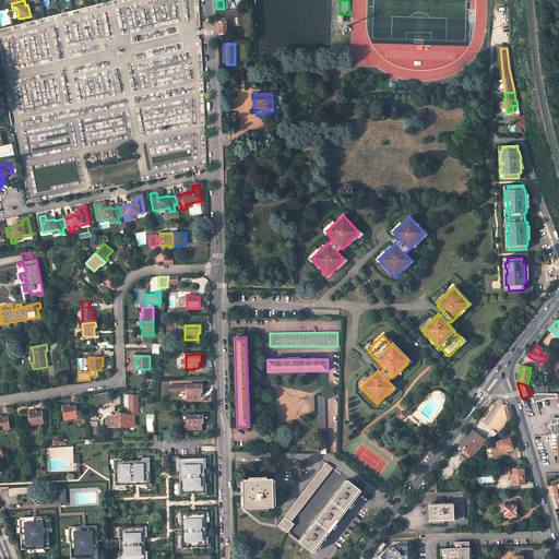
[(187,392),(187,400),(200,400),(200,392),(202,392),(202,385),(187,385),(187,389),(187,392)]
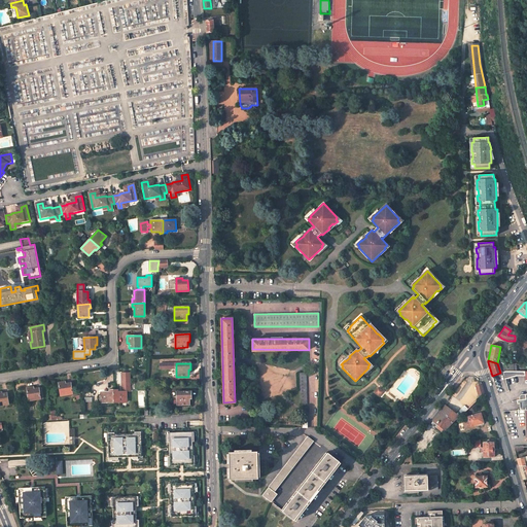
[(513,364),(504,364),(497,363),(500,373),(501,373),(506,372),(513,372),(513,364)]
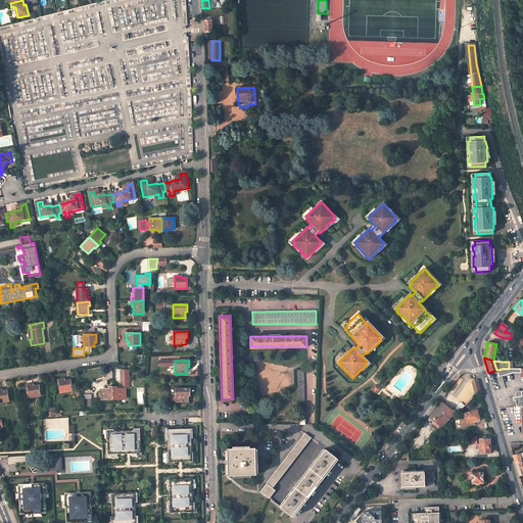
[(503,369),(497,370),(500,377),(513,373),(521,373),(521,369),(509,369),(503,369)]
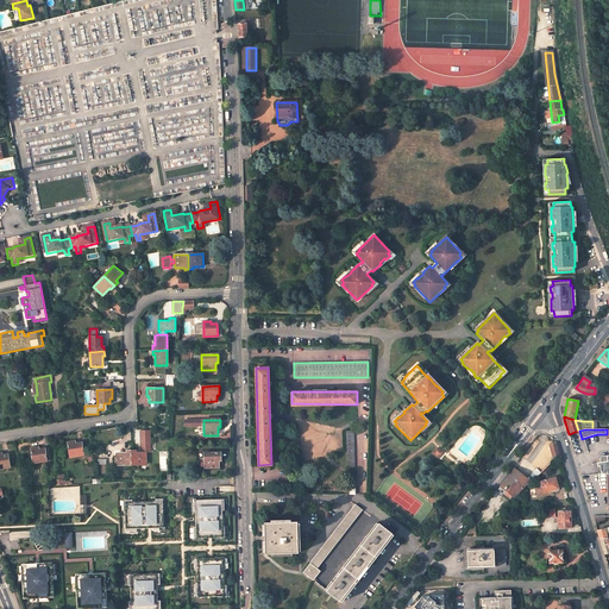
[(150,439),(140,439),(142,452),(146,452),(146,451),(151,451),(150,439)]
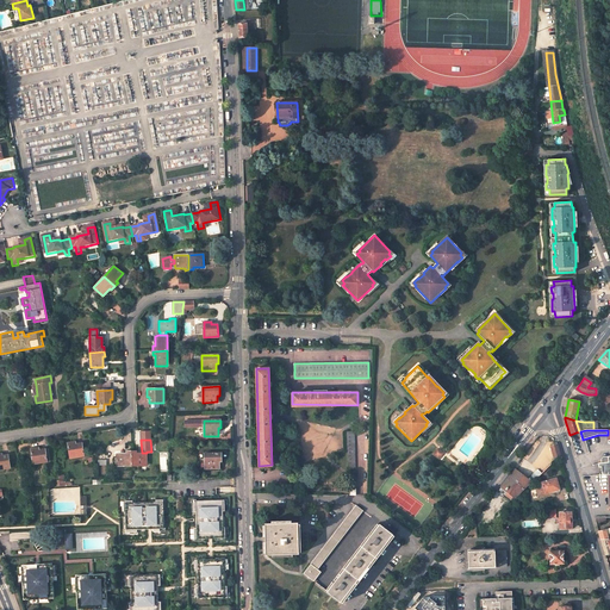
[(75,442),(68,443),(70,459),(85,456),(82,443),(76,444),(75,442)]
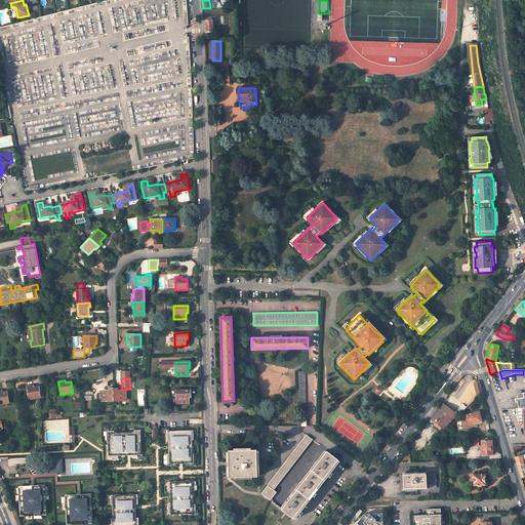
[(479,381),(474,384),(477,396),(482,391),(479,381)]
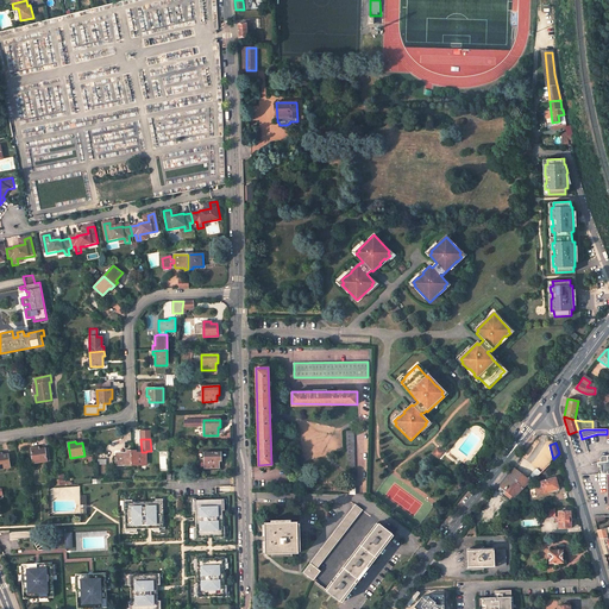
[(38,447),(31,449),(33,463),(48,460),(45,449),(38,450),(38,447)]
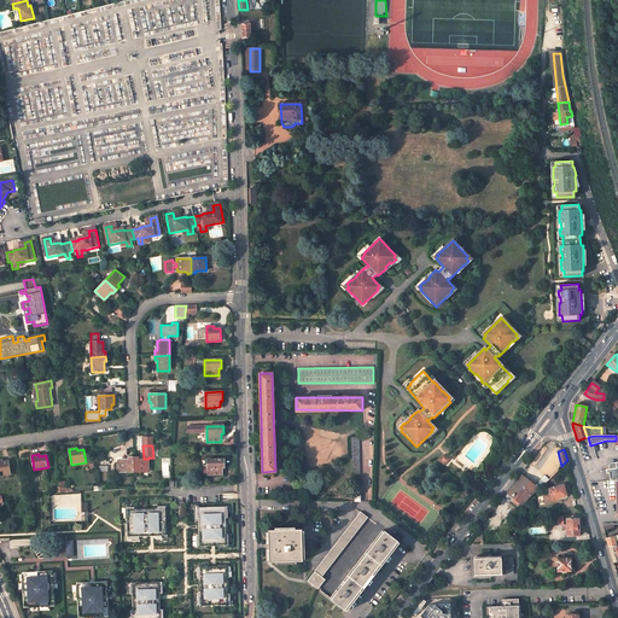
[(442,455),(437,461),(443,466),(448,460),(442,455)]
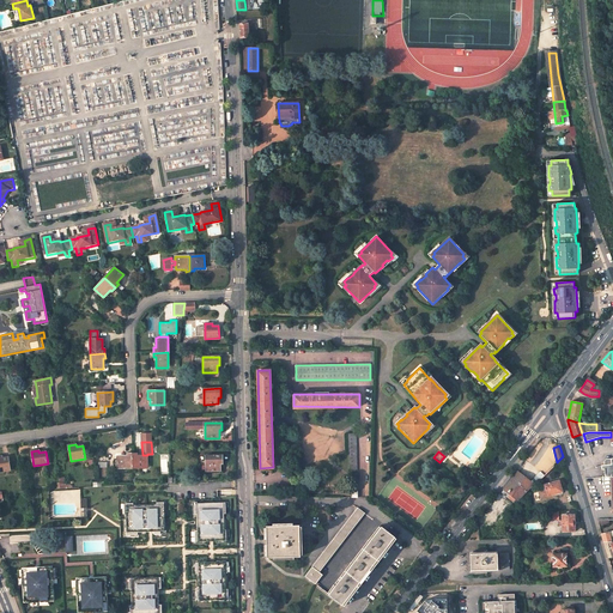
[(127,456),(117,456),(119,469),(133,468),(133,454),(127,454),(127,456)]
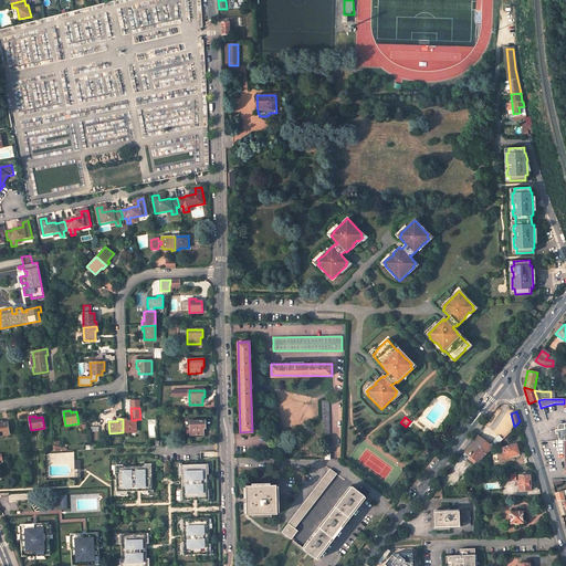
[(136,421),(136,420),(132,420),(127,420),(127,419),(123,419),(123,432),(136,432),(136,421)]
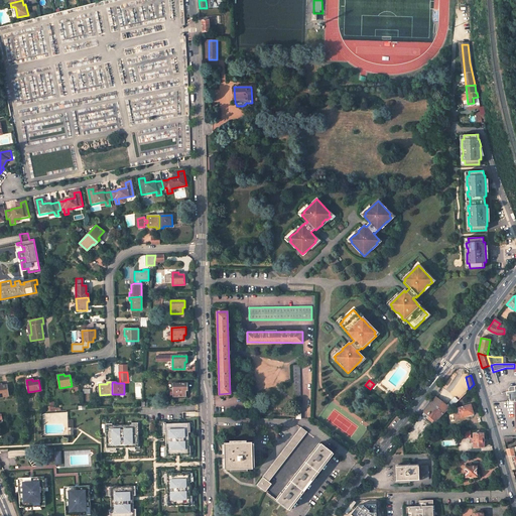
[(0,396),(9,395),(7,385),(1,385),(1,384),(0,383),(0,396)]
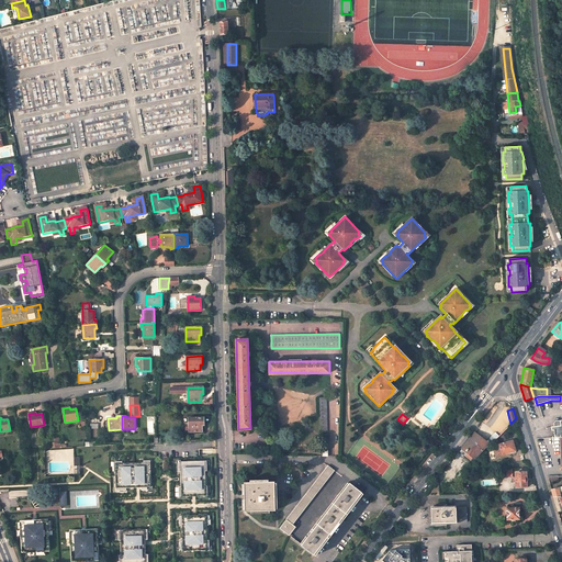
[(203,425),(203,417),(188,417),(189,431),(202,431),(202,425),(203,425)]
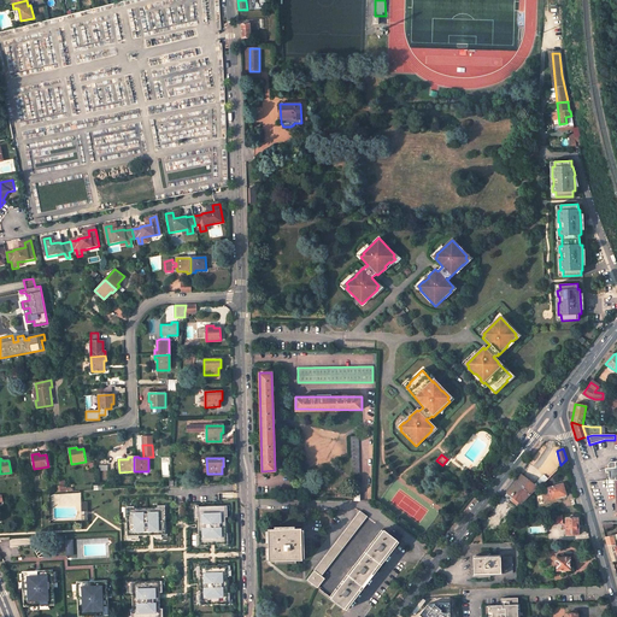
[(616,480),(616,462),(609,462),(606,463),(605,464),(603,466),(603,468),(603,469),(599,469),(599,474),(603,474),(603,481),(613,481),(616,480)]
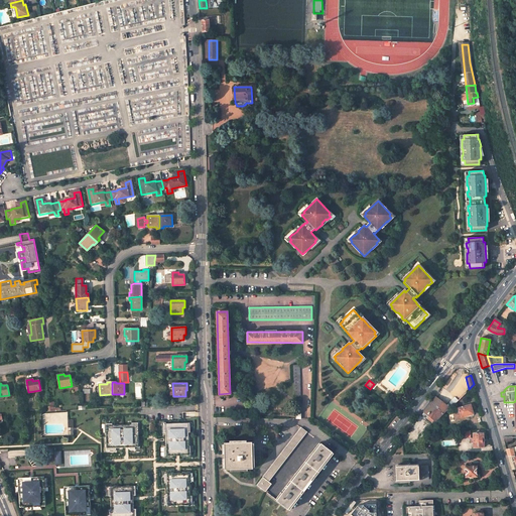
[(448,407),(435,397),(423,412),(424,413),(422,415),(427,418),(428,416),(435,421),(448,407)]
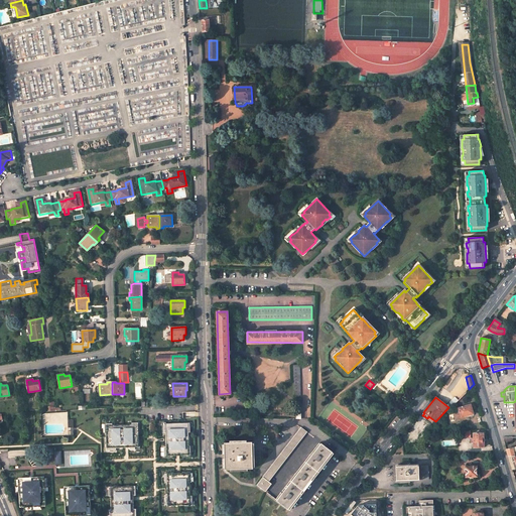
[(461,418),(461,417),(473,413),(470,404),(458,408),(459,410),(455,412),(453,413),(455,419),(457,420),(461,418)]
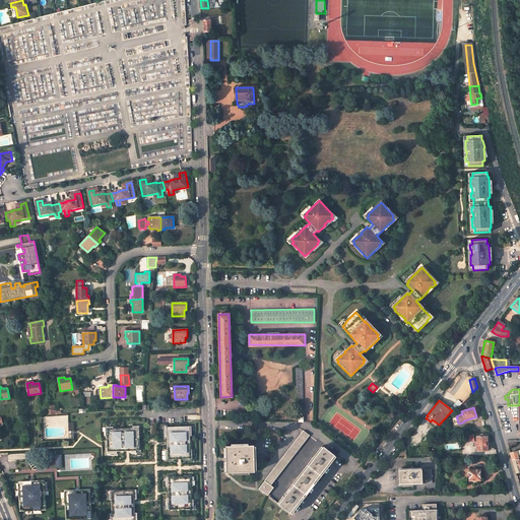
[(132,428),(113,429),(112,428),(108,428),(108,432),(107,432),(107,445),(109,445),(109,448),(107,448),(107,452),(111,452),(111,454),(116,454),(116,451),(123,451),(123,449),(129,449),(129,451),(130,451),(130,453),(136,453),(136,451),(139,451),(139,446),(138,446),(137,444),(139,444),(138,431),(136,431),(136,427),(132,427),(132,428)]
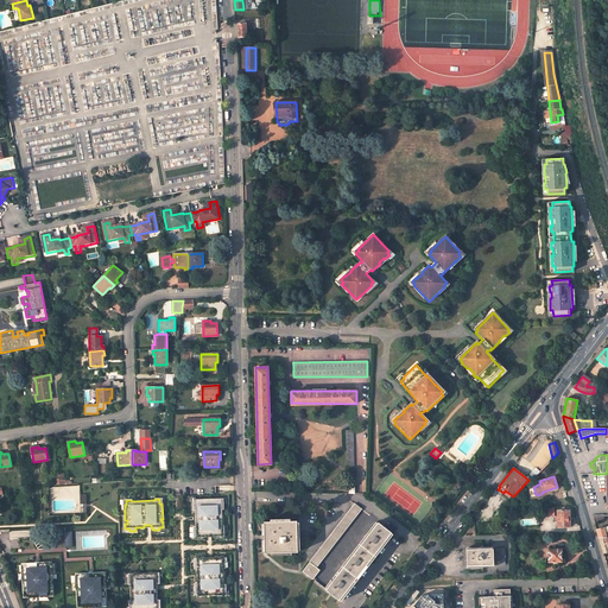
[(221,499),(195,499),(195,504),(192,504),(192,511),(195,511),(195,526),(192,526),(192,533),(196,533),(196,537),(201,537),(201,536),(203,536),(203,537),(206,537),(206,536),(211,536),(211,537),(214,537),(214,534),(216,534),(217,537),(222,537),(222,532),(225,532),(225,525),(222,525),(222,510),(223,510),(223,502),(221,502),(221,499)]
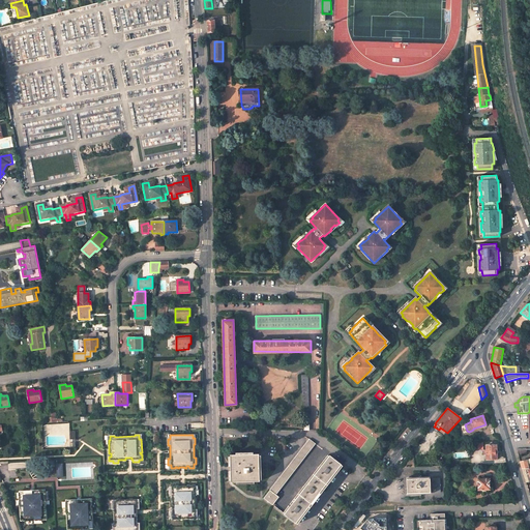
[(315,443),(308,439),(264,498),(272,505),(278,497),(276,495),(315,443)]
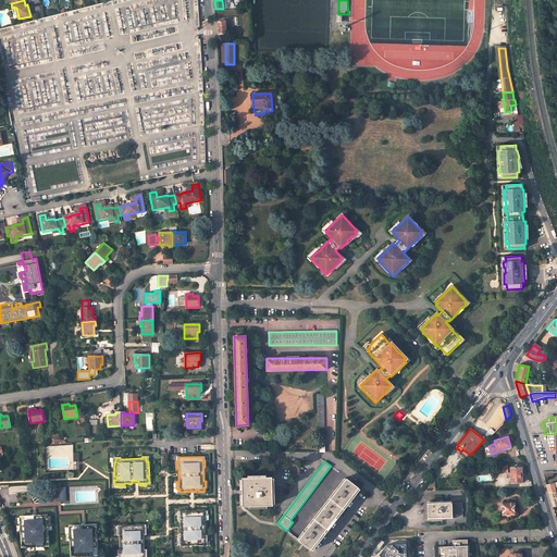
[(522,482),(521,468),(510,468),(510,473),(508,473),(508,478),(510,478),(510,483),(522,482)]
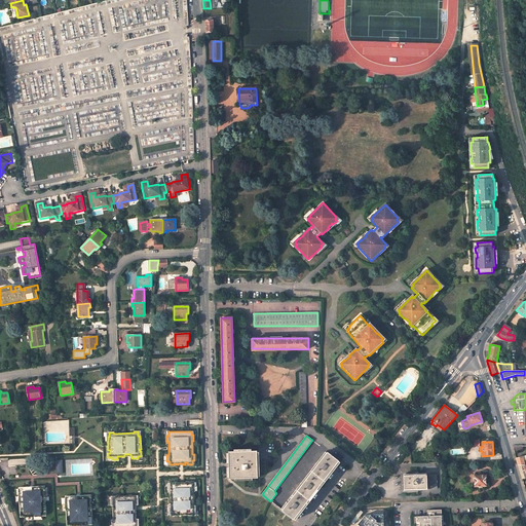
[(257,450),(229,451),(229,479),(257,478),(257,450)]
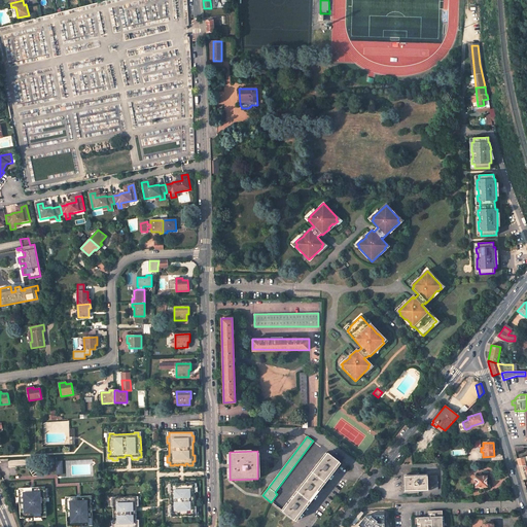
[(339,462),(326,452),(281,511),(293,520),(339,462)]
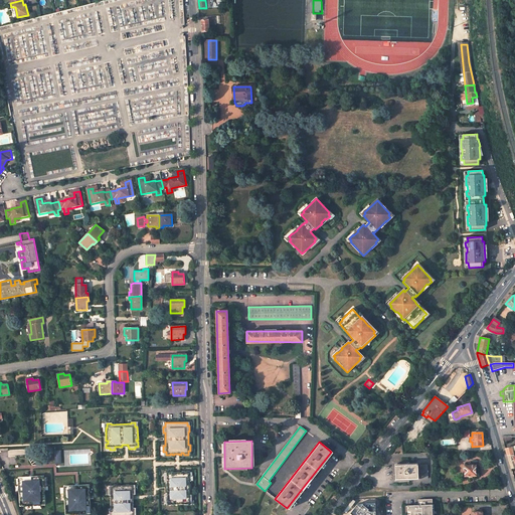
[(511,469),(514,467),(514,446),(505,449),(511,469)]
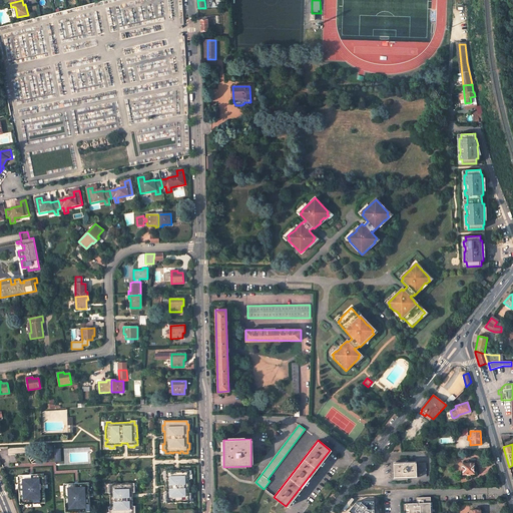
[(332,451),(330,450),(286,506),(288,507),(332,451)]
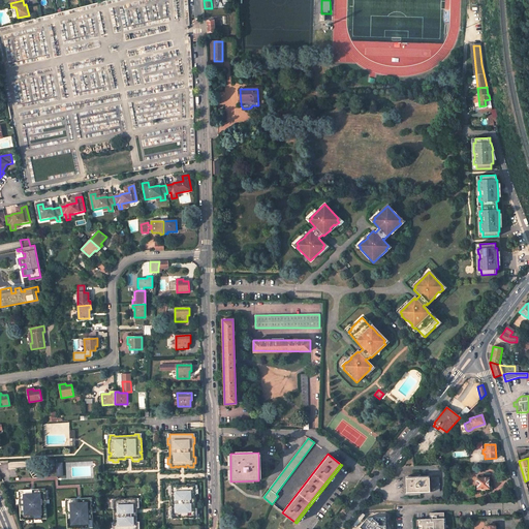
[(438,476),(405,478),(406,492),(439,491),(438,476)]
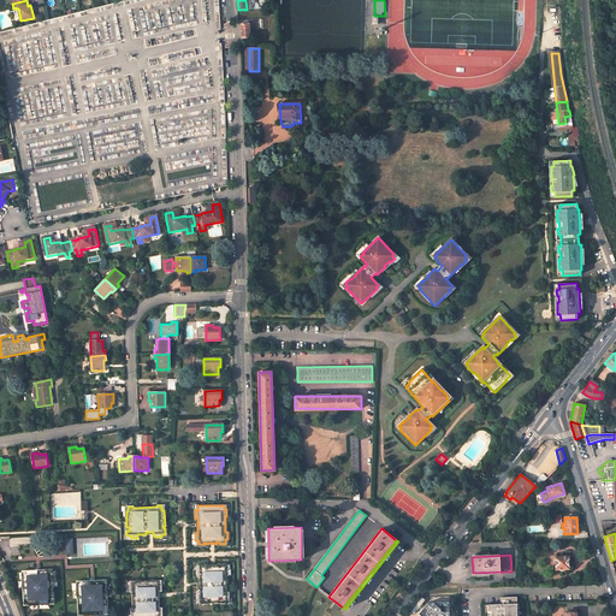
[(568,557),(555,557),(556,569),(568,569),(568,557)]
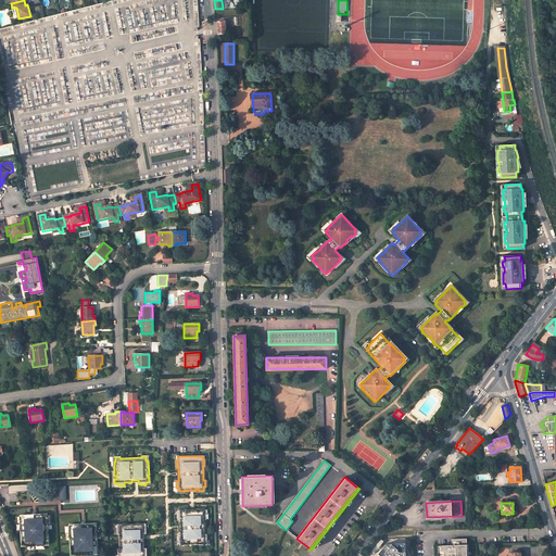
[(194,513),(189,513),(189,509),(187,510),(187,512),(184,512),(184,510),(179,510),(180,514),(177,514),(177,520),(180,520),(180,535),(178,535),(178,541),(180,541),(180,545),(204,544),(204,541),(206,540),(206,534),(205,534),(204,519),(206,519),(206,514),(203,514),(203,509),(199,509),(199,512),(197,512),(196,509),(194,509),(194,513)]
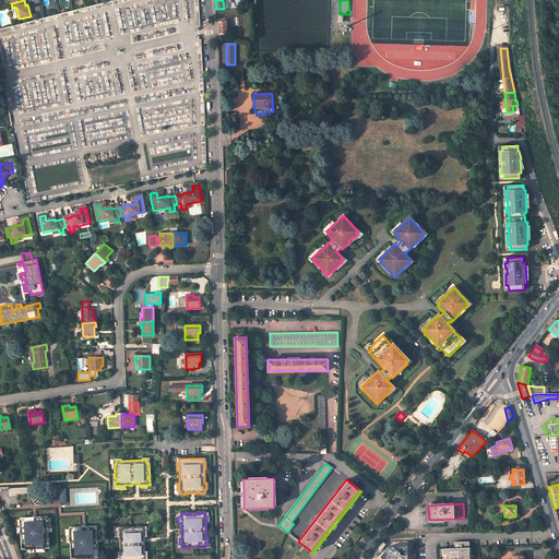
[(48,519),(48,518),(21,519),(21,520),(21,534),(22,549),(26,549),(45,549),(49,548),(48,533),(48,519)]
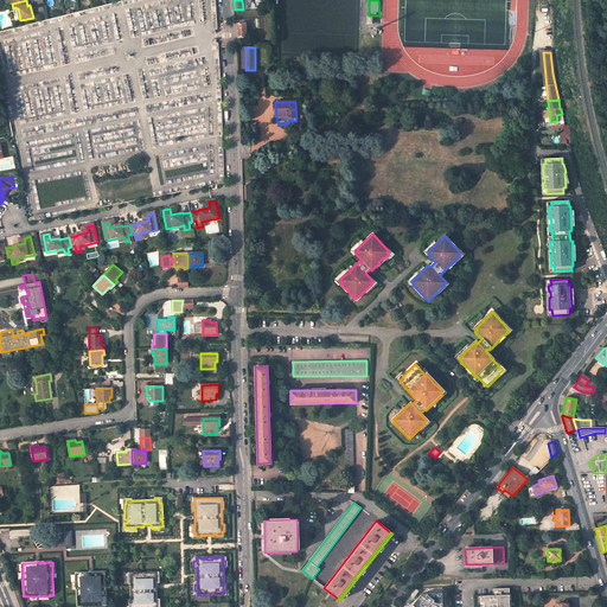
[(106,573),(106,572),(76,573),(76,575),(77,590),(77,606),(78,606),(82,606),(103,606),(108,606),(107,589),(106,573)]
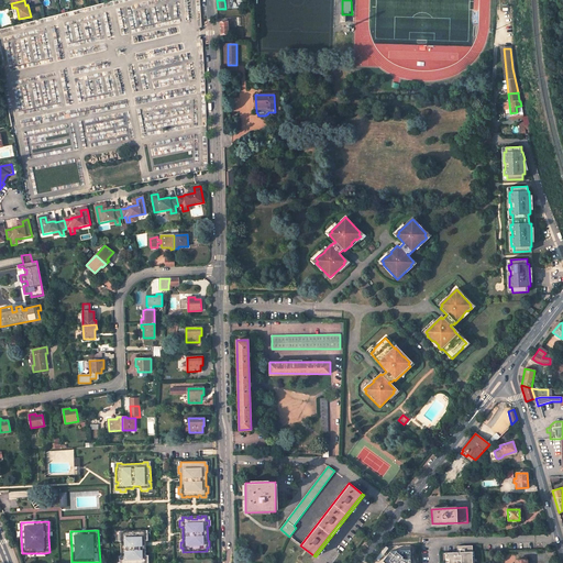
[(138,531),(129,531),(129,532),(125,532),(125,531),(121,531),(121,536),(119,536),(119,541),(121,541),(121,555),(119,556),(120,562),(122,562),(121,562),(145,562),(146,562),(148,562),(148,555),(145,555),(145,548),(143,549),(143,542),(145,541),(147,541),(147,534),(145,534),(145,530),(141,530),(141,532),(138,532),(138,531)]
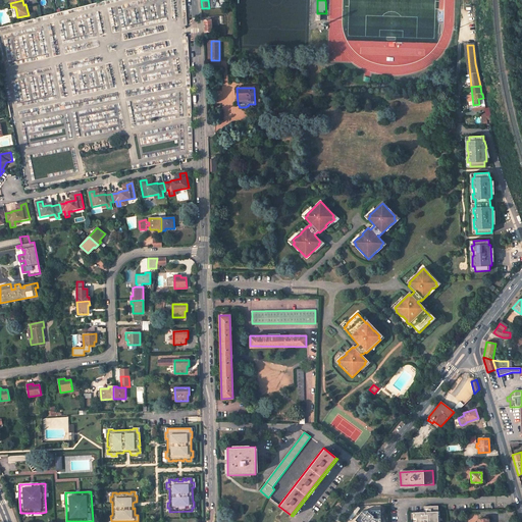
[(358,506),(358,515),(369,515),(368,506),(358,506)]
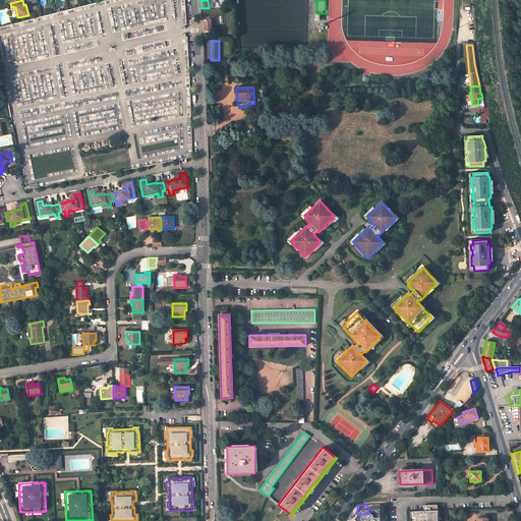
[(433,506),(422,507),(422,512),(414,513),(414,519),(414,520),(435,520),(435,512),(433,512),(433,506)]
